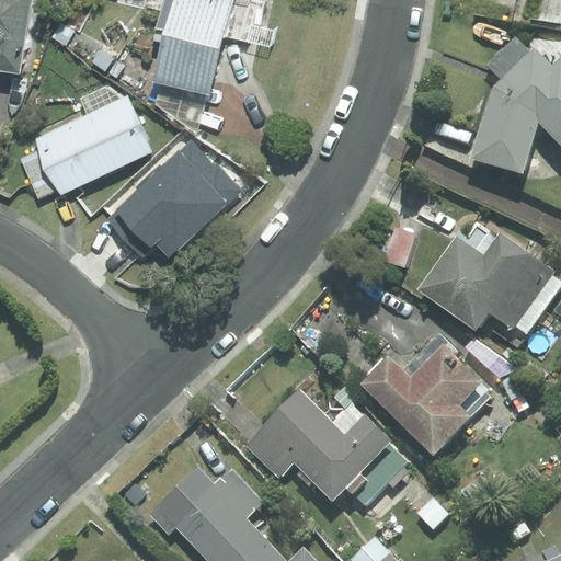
[(0,0),(0,71),(21,75),(31,0),(0,0)]
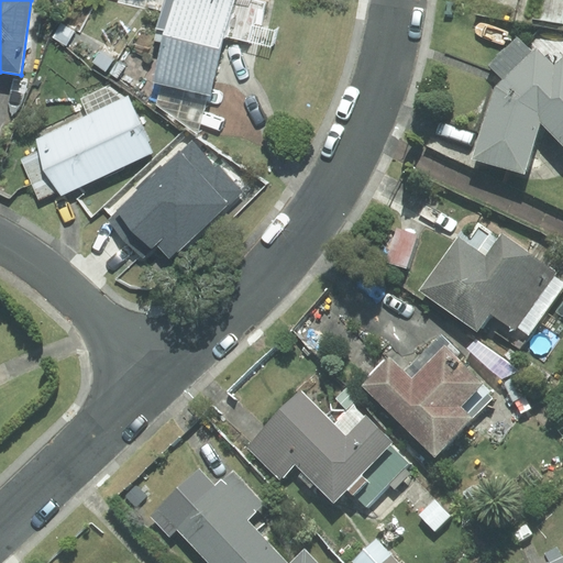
[(268,0),(266,0),(166,0),(156,40),(166,42),(155,80),(162,81),(208,94),(211,95),(227,39),(256,46),(268,0)]
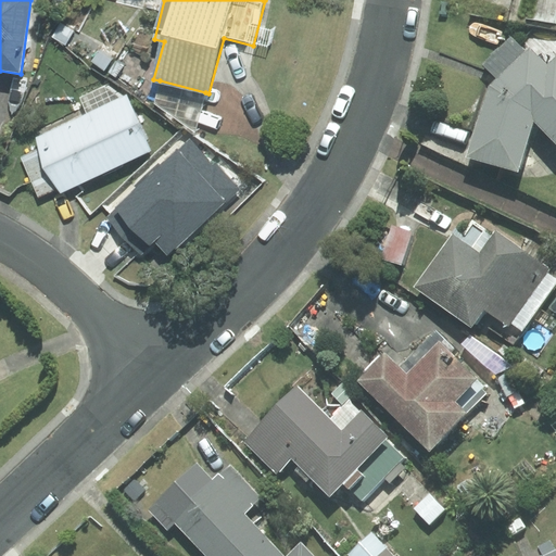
[(518,43),(510,36),(482,64),(497,79),(490,86),(469,155),(517,169),(533,117),(555,142),(555,34),(532,29),(518,43)]
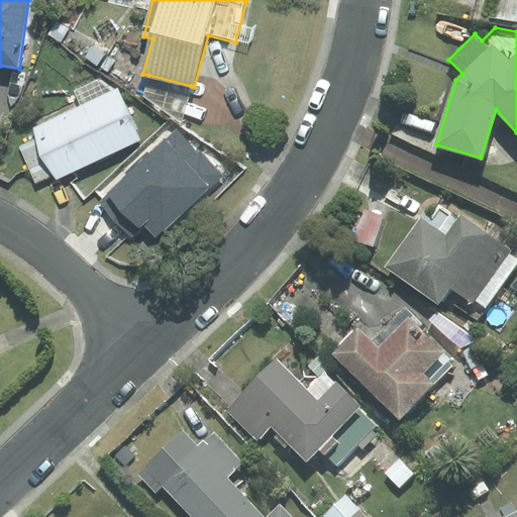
[(191,86),(148,75),(144,96),(181,121),(191,86)]
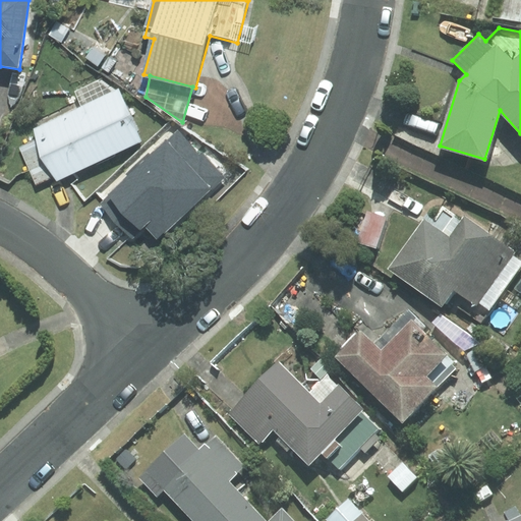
[(21,149),(37,182),(55,174),(57,178),(140,141),(118,91),(101,79),(75,91),(83,109),(37,129),(41,139),(21,149)]
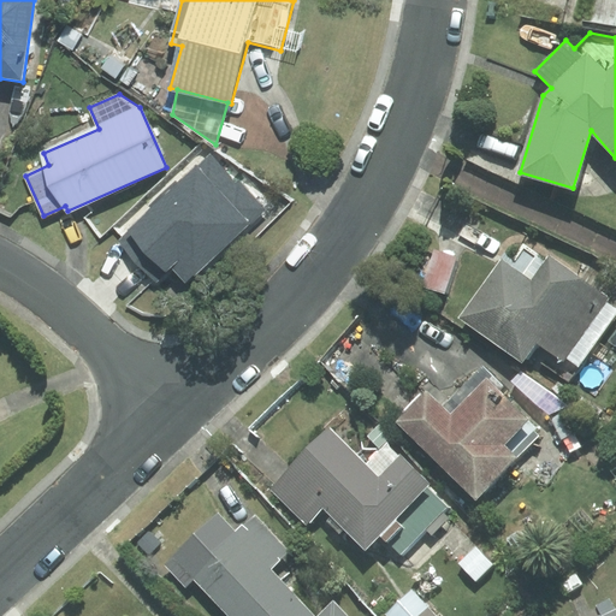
[(264,208),(209,153),(120,238),(160,280),(172,268),(185,283),(264,208)]
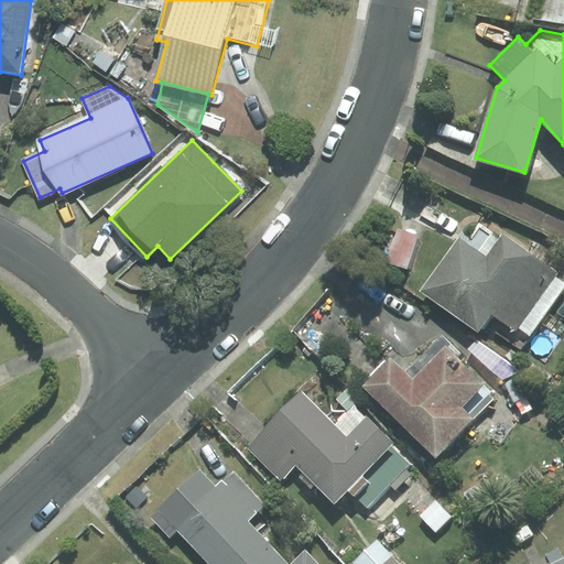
[(563,283),(554,278),(559,272),(503,235),(500,239),(480,225),(468,241),(461,236),(422,291),(479,329),(484,323),(521,349),(563,288),(563,283)]
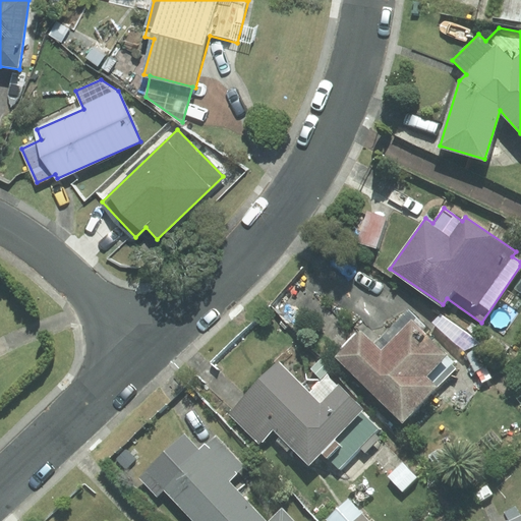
[(375,248),(385,221),(365,214),(356,241),(375,248)]
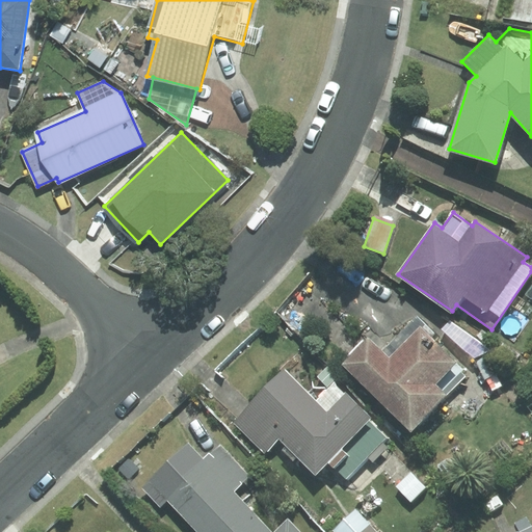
[(467,375),(420,329),(390,361),(367,338),(341,364),(411,432),(467,375)]
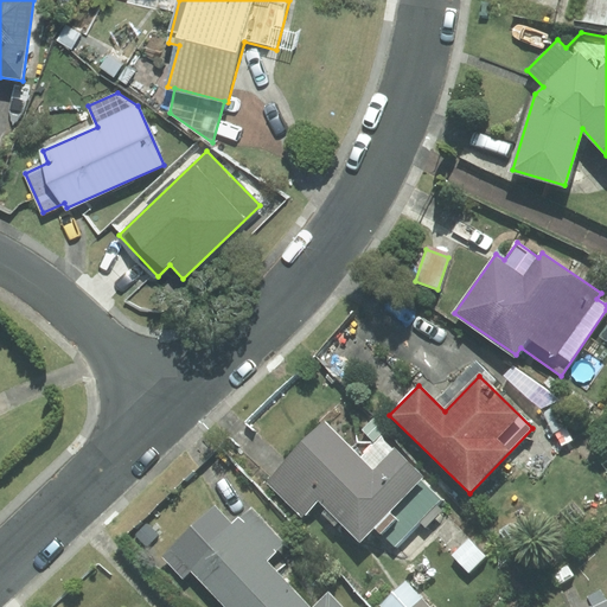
[(442,511),(436,505),(441,499),(421,480),(423,477),(381,436),(360,458),(324,423),(282,466),(318,500),(359,540),(372,525),(395,547),(419,522),(426,529),(442,511)]
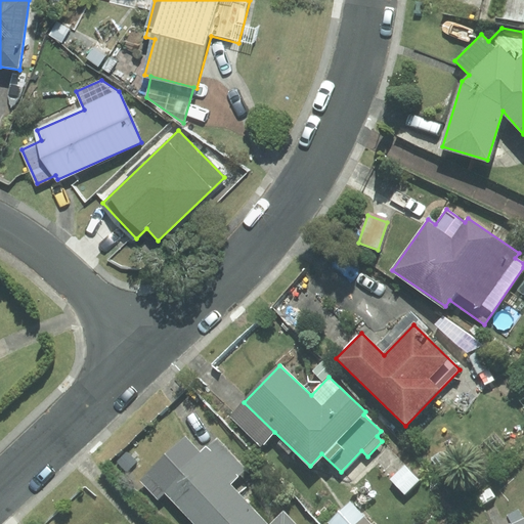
[(274,432),(244,402),(231,416),(262,445),(274,432)]
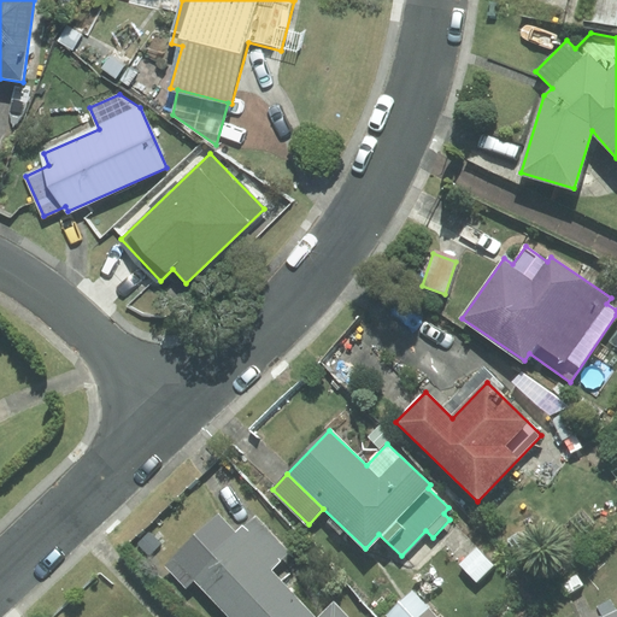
[(194,581),(229,616),(346,616),(333,603),(318,616),(312,616),(266,570),(287,551),(256,518),(239,534),(219,513),(165,566),(186,588),(194,581)]
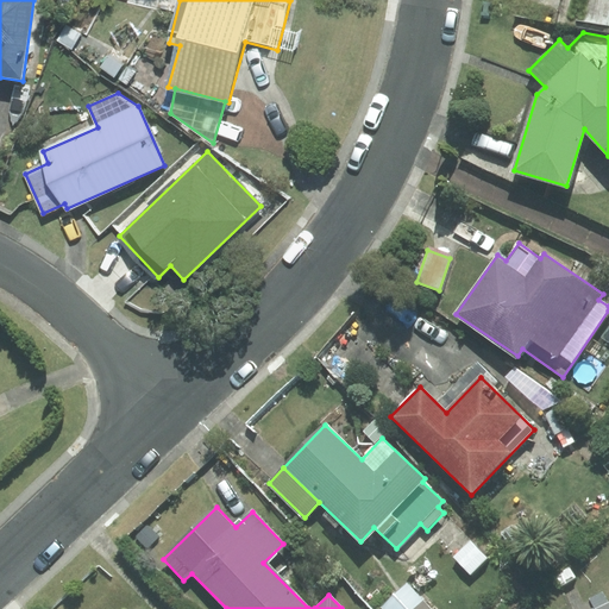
[(487,558),(470,542),(454,558),(471,573),(487,558)]
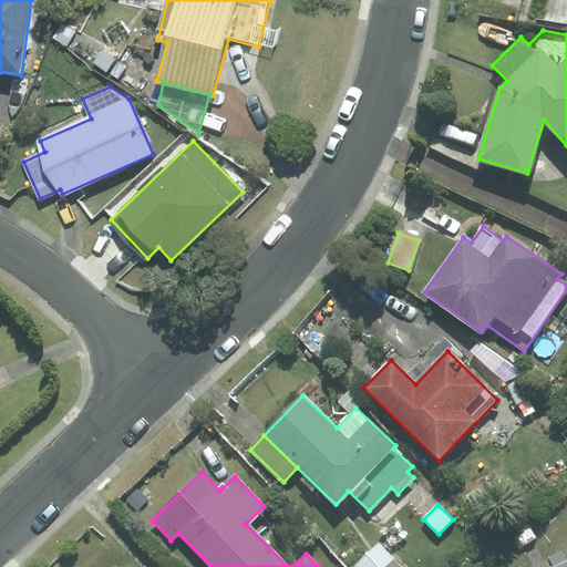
[(400,566),(381,545),(358,566),(400,566)]
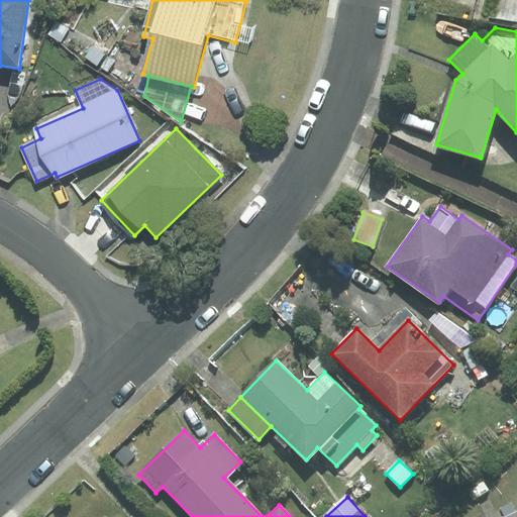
All buildings are outlined.
